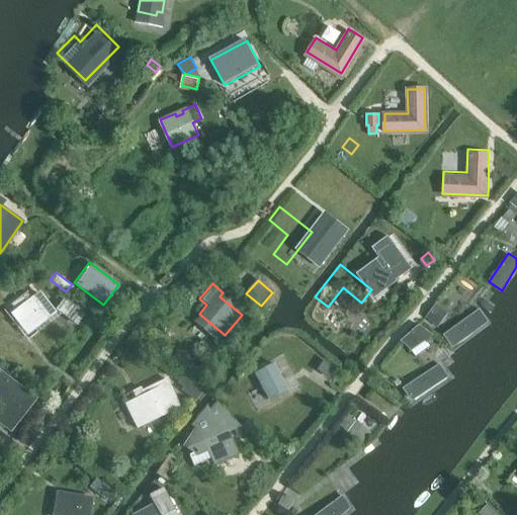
[(39,291),(30,298),(24,291),(10,303),(15,310),(12,313),(21,326),(33,319),(36,323),(53,310),(39,291)]
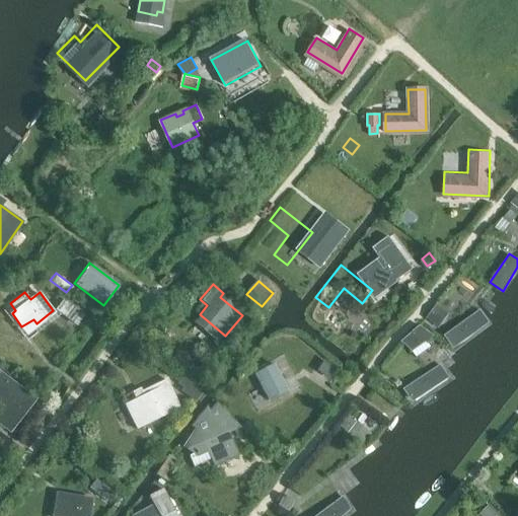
[(64,296),(55,308),(76,323),(84,312),(64,296)]
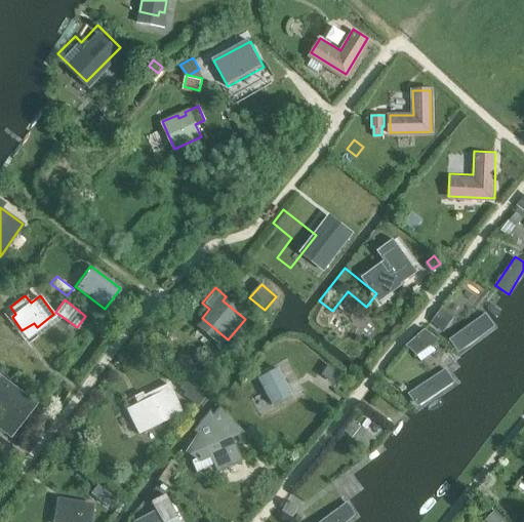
[(440,307),(431,320),(443,329),(453,316),(440,307)]
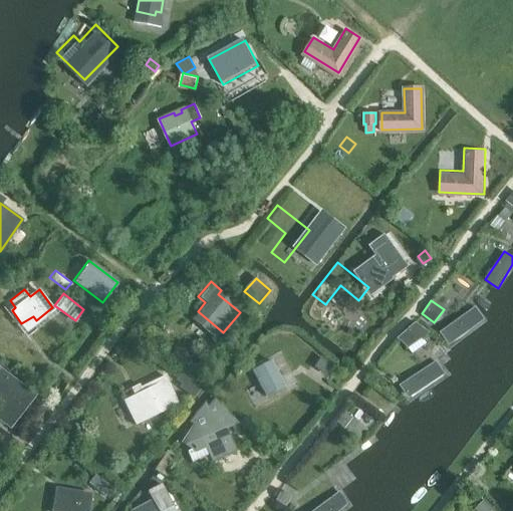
[(474,305),(438,331),(447,344),(483,317),(474,305)]
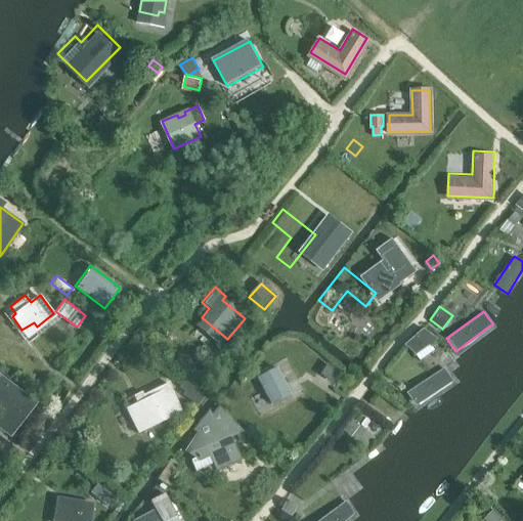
[(424,327),(404,343),(415,352),(429,343),(432,345),(439,338),(424,327)]
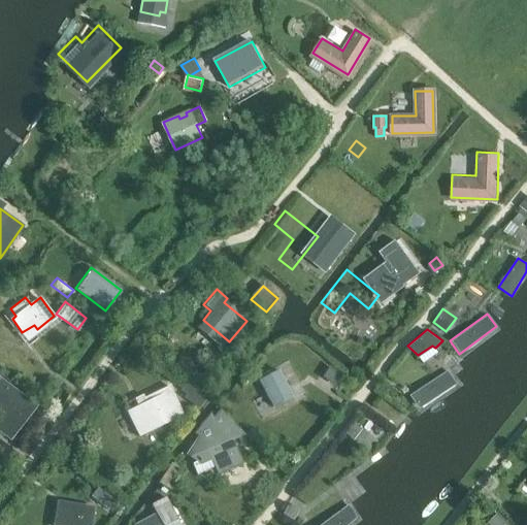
[(330,364),(323,374),(336,384),(343,372),(330,364)]
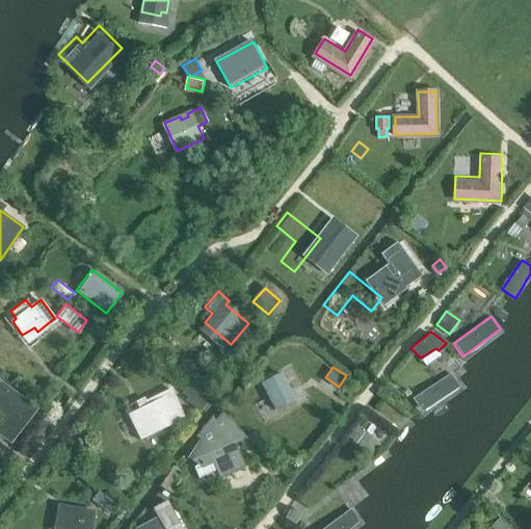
[(210,377),(200,369),(192,378),(203,387),(210,377)]
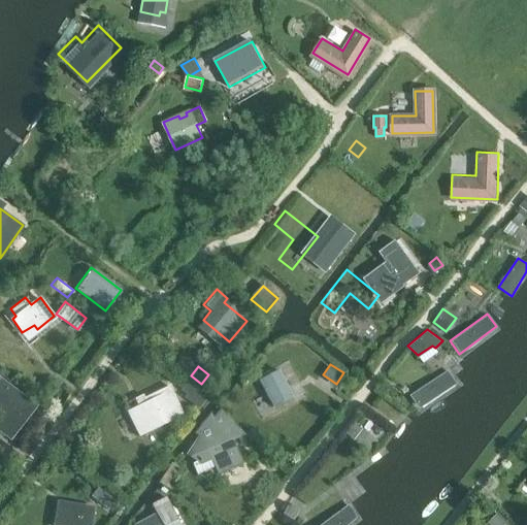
[(277,369),(258,379),(272,405),(291,395),(277,369)]
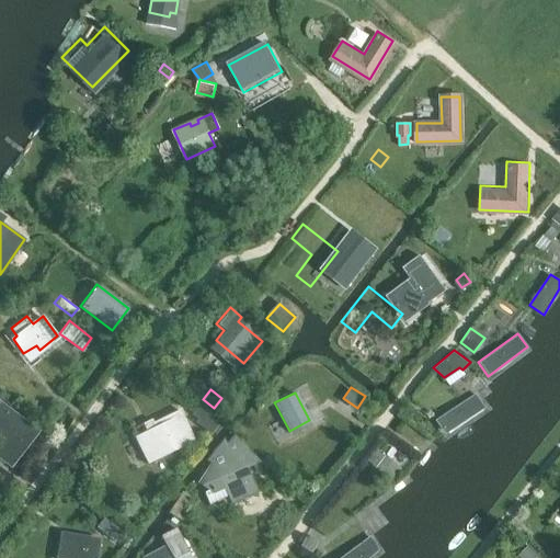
[(475,393),(434,420),(444,434),(483,407),(475,393)]
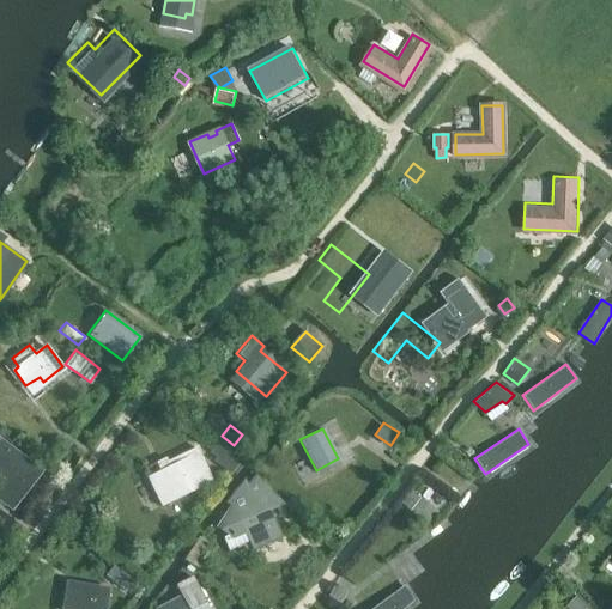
[(0,472),(7,477),(0,486),(0,498),(10,506),(37,472),(0,442),(0,436),(1,434),(0,433),(0,472)]
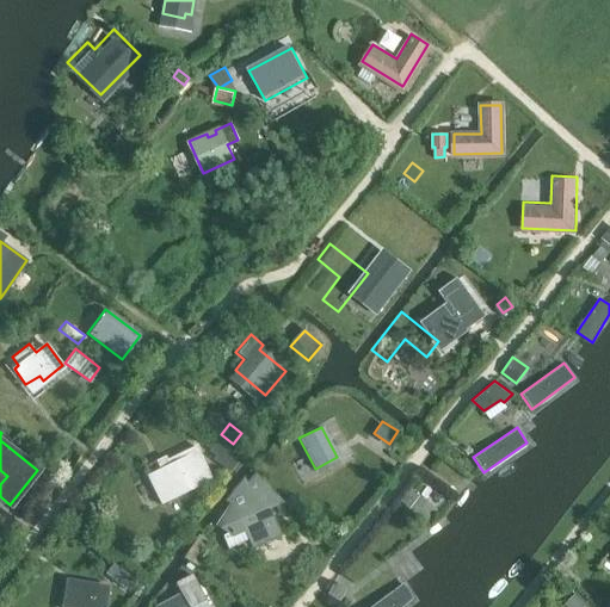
[(211,458),(228,471),(238,459),(215,441),(209,450),(215,454),(211,458)]
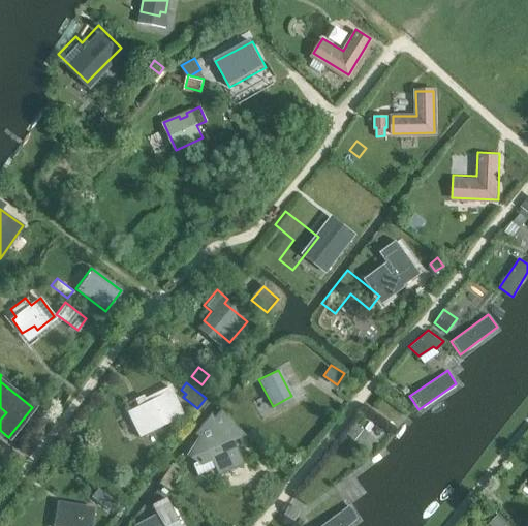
[(152,429),(183,413),(168,384),(144,397),(143,394),(133,398),(137,407),(128,412),(135,427),(149,424),(152,429)]
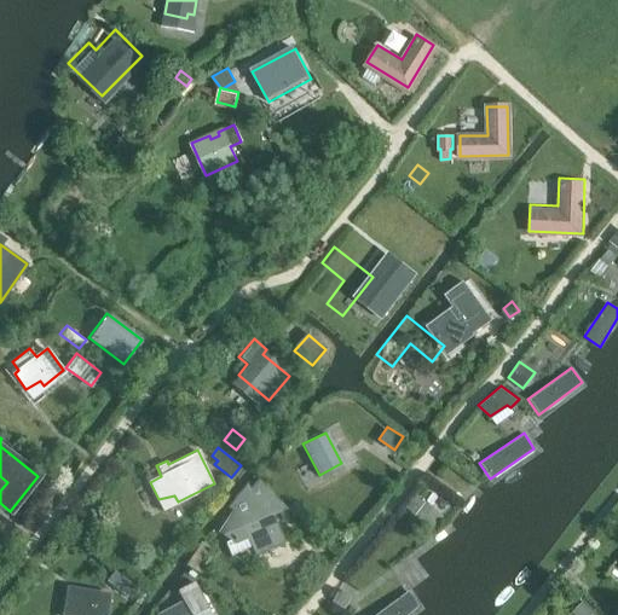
[(231,509),(217,532),(234,544),(248,538),(255,552),(273,544),(282,540),(275,524),(271,516),(284,511),(256,480),(249,488),(247,486),(246,482),(226,506),(230,508),(231,509)]
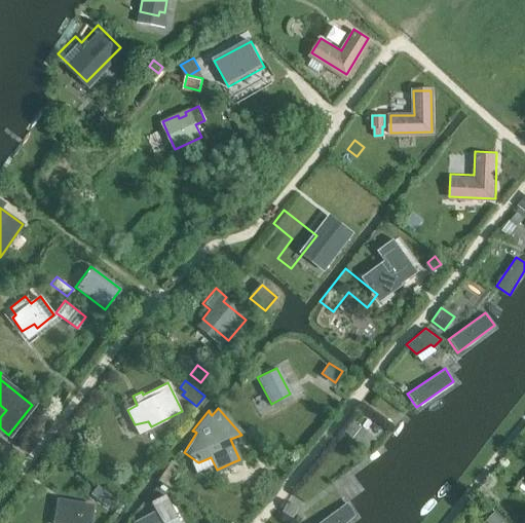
[(351,419),(343,431),(352,437),(360,426),(351,419)]
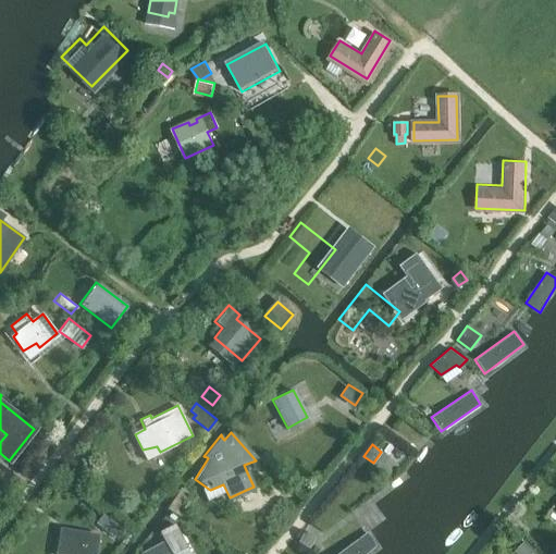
[(171,505),(168,508),(175,513),(188,492),(183,489),(181,492),(171,505)]
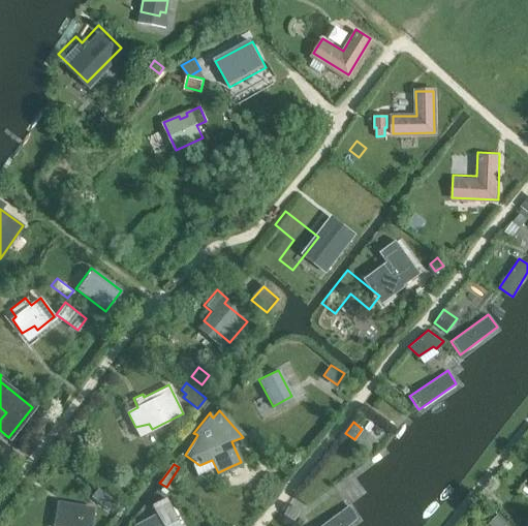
[(95,489),(88,498),(104,511),(112,501),(95,489)]
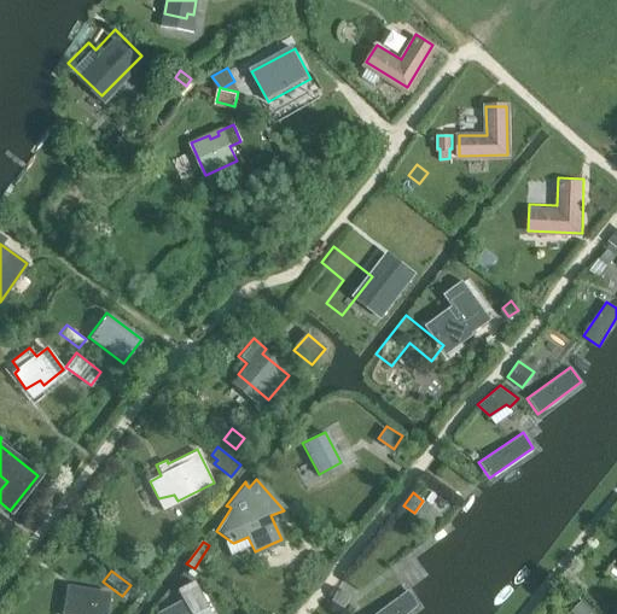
[(184,601),(157,613),(192,613),(208,607),(193,578),(176,588),(184,601)]
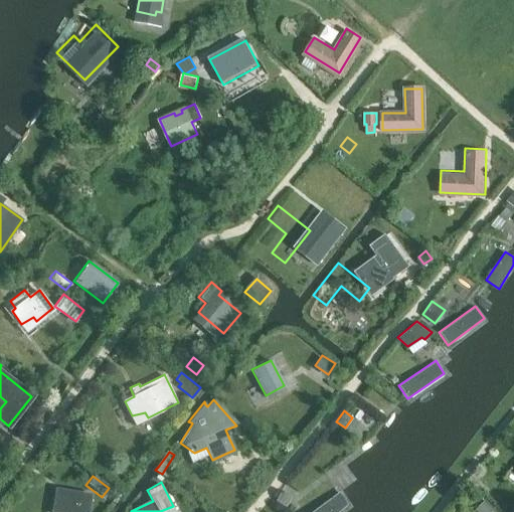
[(54,511),(87,511),(90,493),(55,488),(52,511),(54,511)]
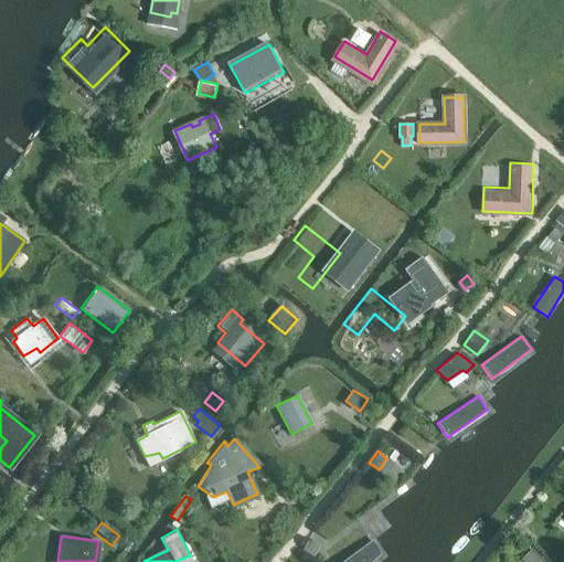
[(370,539),(339,561),(366,561),(380,552),(370,539)]
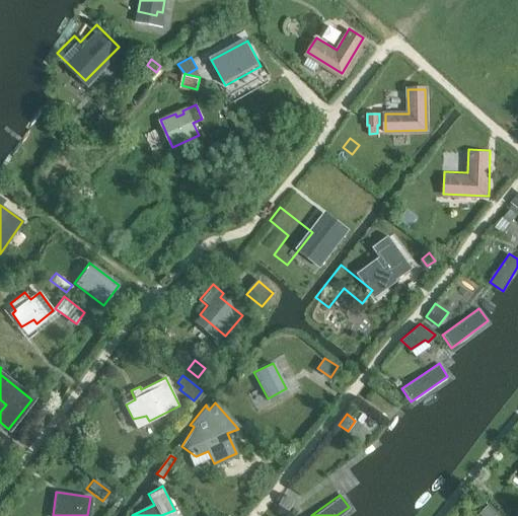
[(283,496),(278,503),(287,509),(292,502),(283,496)]
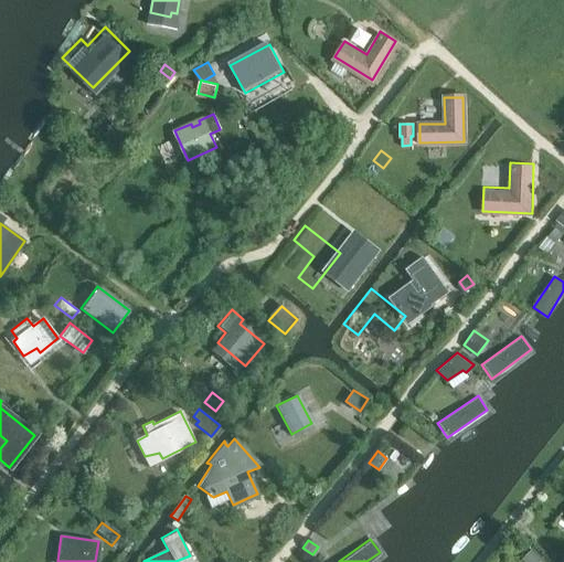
[(546,561),(535,551),(522,561),(546,561)]
